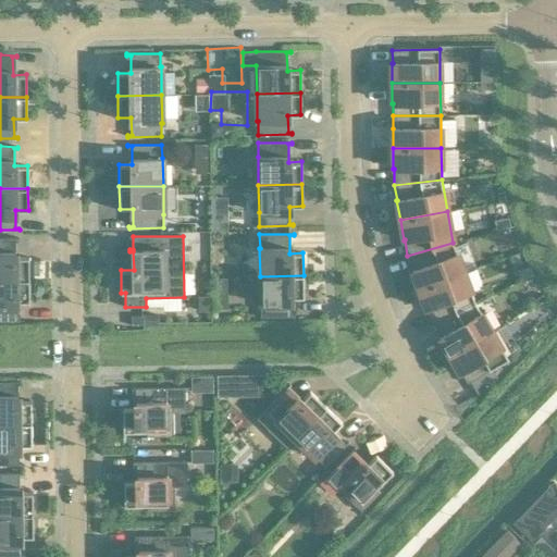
[(20,238),(0,238),(0,280),(29,280),(28,257),(15,258),(15,239),(20,239),(20,238)]
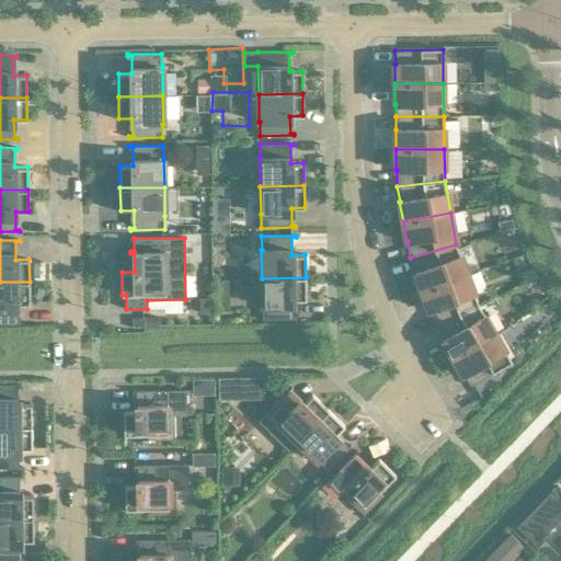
[(468,275),(456,244),(410,258),(415,272),(415,273),(422,292),(468,275)]
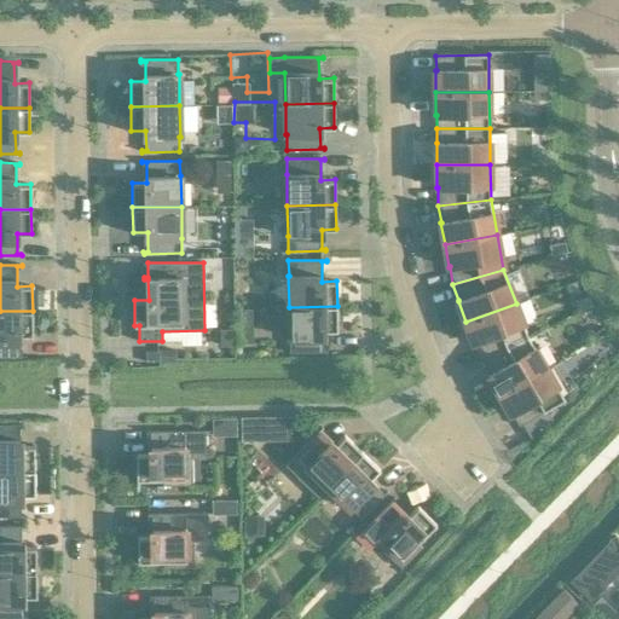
[(516,304),(466,322),(474,343),(474,342),(480,359),(528,337),(516,304)]
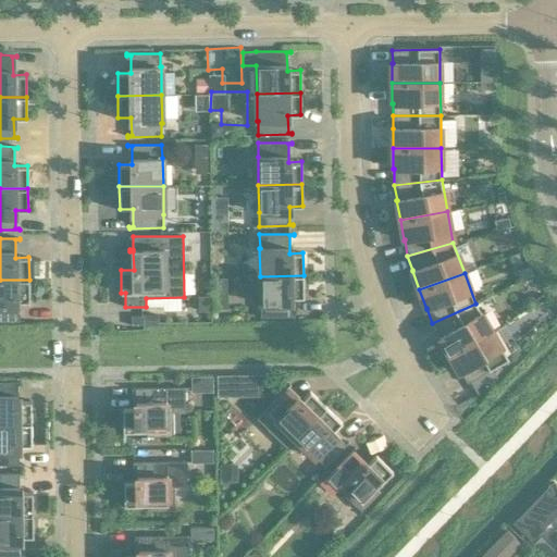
[(304,297),(304,275),(260,276),(260,304),(261,318),(295,317),(295,316),(291,316),(291,298),(304,297)]
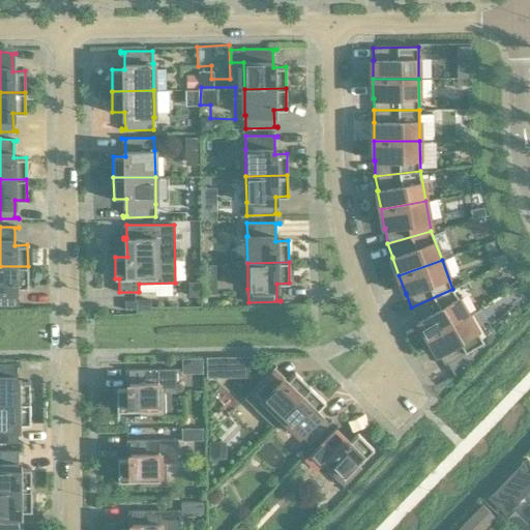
[(28,266),(0,266),(0,305),(20,305),(20,304),(16,304),(16,287),(28,287),(28,266)]
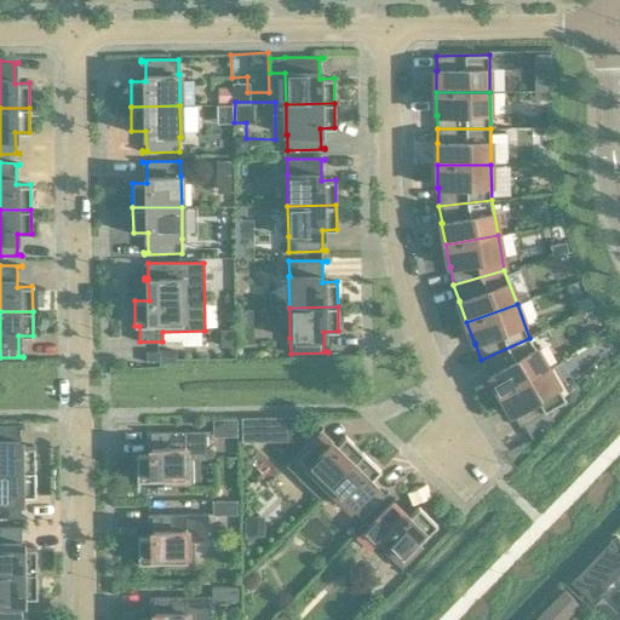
[(547,368),(529,338),(481,360),(491,375),(489,375),(500,395),(547,368)]
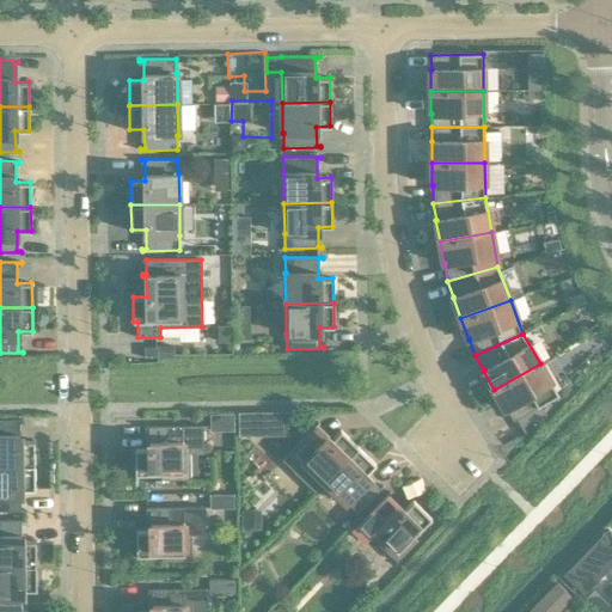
[(558,396),(540,363),(494,390),(506,409),(513,421),(558,396)]
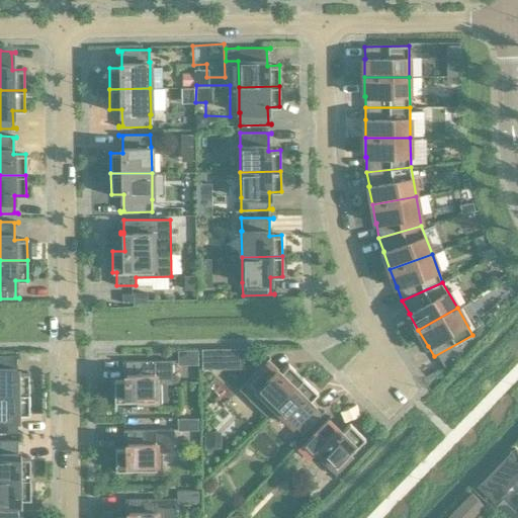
[(202,348),(203,364),(223,364),(223,348),(202,348)]
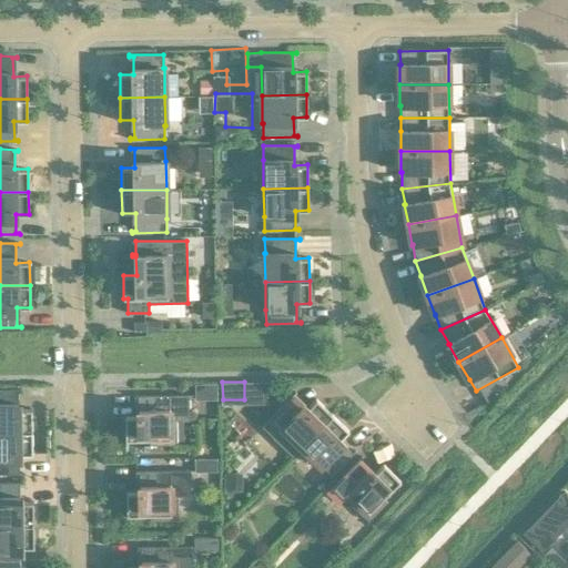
[(0,432),(32,432),(31,408),(18,409),(18,391),(22,391),(22,389),(0,389),(0,432)]
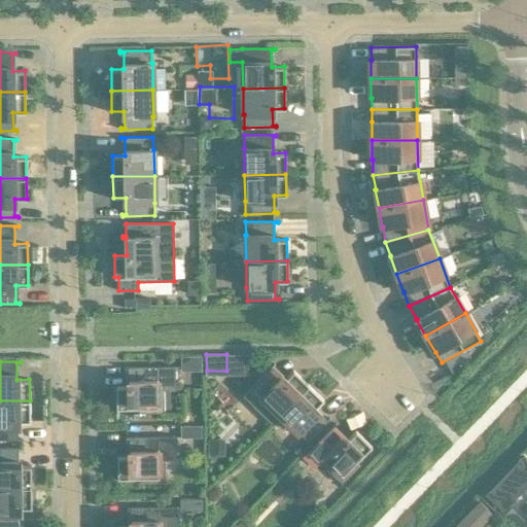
[(274,363),(252,387),(243,396),(271,423),(280,415),(309,385),(293,370),(284,379),(273,367),(275,364),(274,363)]
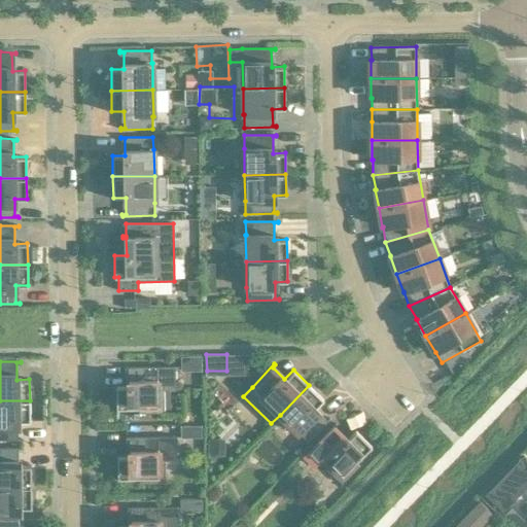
[(176,366),(156,366),(125,367),(125,369),(128,369),(129,386),(116,386),(116,409),(138,408),(139,413),(164,413),(164,390),(176,390),(176,366)]
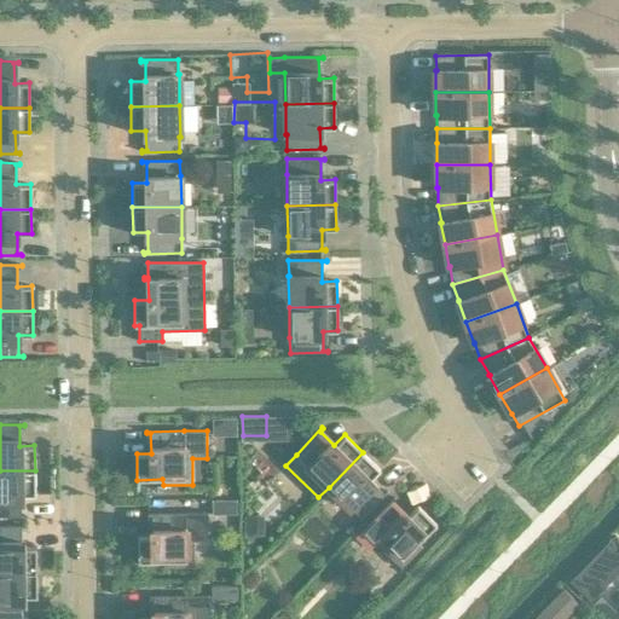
[(363,452),(329,487),(351,509),(352,508),(362,519),(388,491),(387,491),(385,493),(370,480),(380,469),(363,452)]
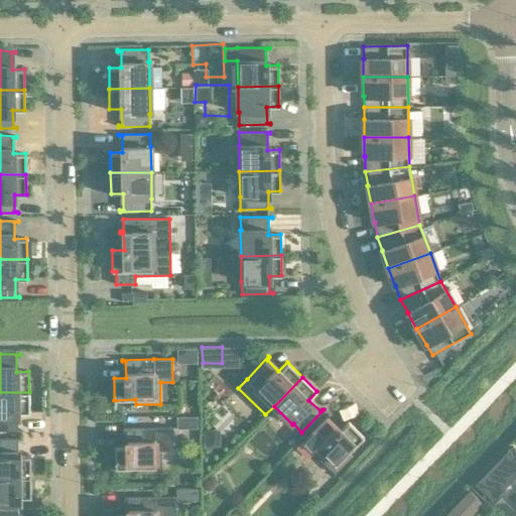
[(29,392),(0,392),(0,430),(21,430),(21,429),(17,429),(17,412),(29,412),(29,392)]
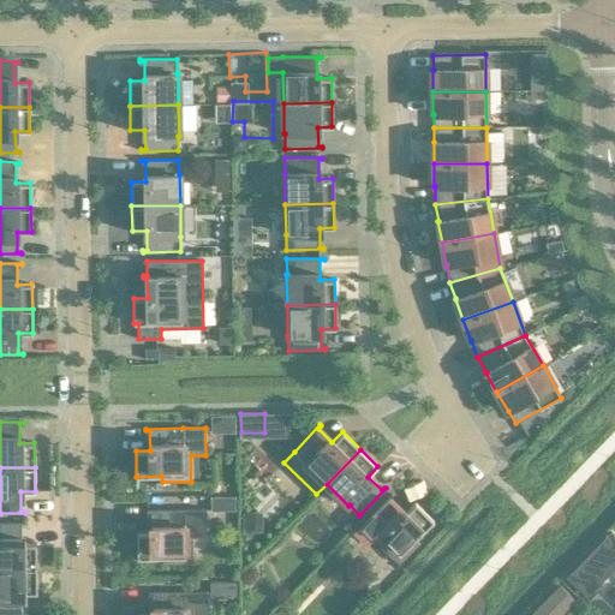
[(419,543),(416,538),(434,520),(415,502),(405,513),(390,499),(393,495),(392,494),(356,532),(368,543),(377,533),(384,539),(380,545),(399,563),(419,543)]
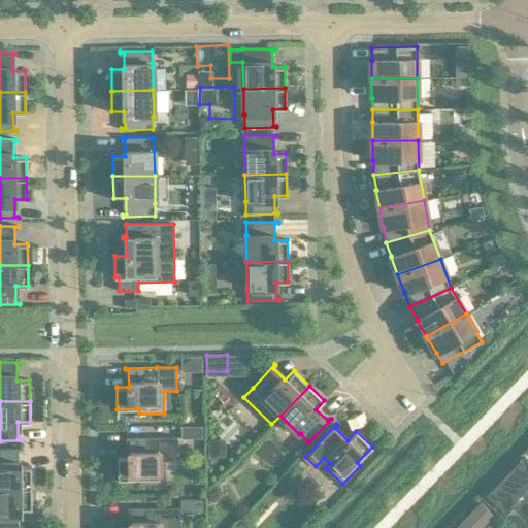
[(165,484),(165,461),(176,461),(176,437),(126,438),(126,439),(129,439),(130,457),(118,457),(118,480),(140,479),(140,484),(165,484)]
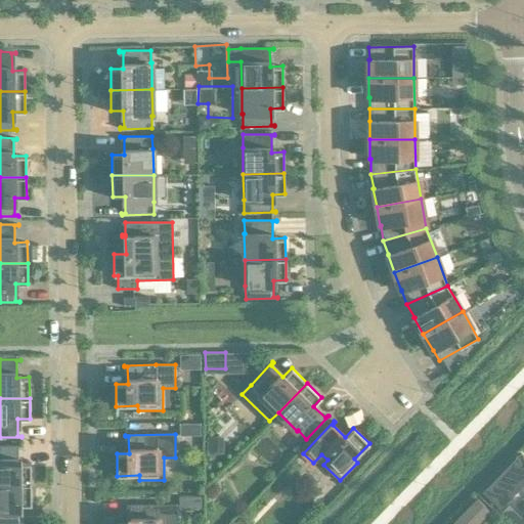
[(0,484),(31,484),(31,463),(18,463),(17,446),(22,446),(22,445),(0,445),(0,484)]
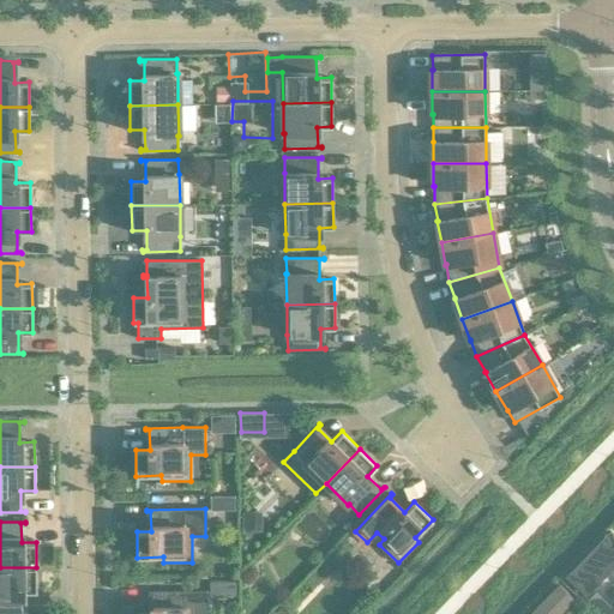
[(566,578),(583,595),(613,563),(613,537),(611,534),(566,578)]
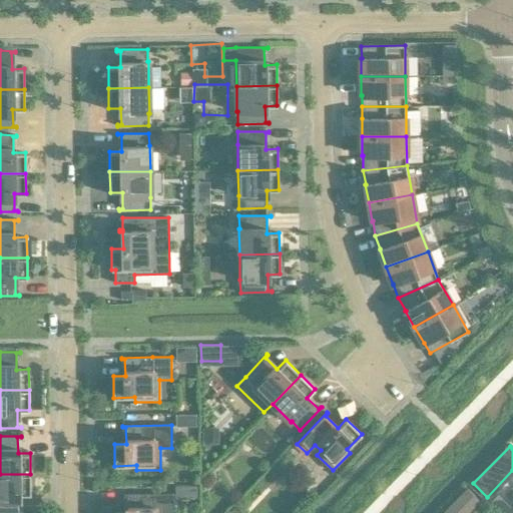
[(30,474),(0,474),(0,512),(22,512),(22,511),(18,511),(18,494),(30,494),(30,474)]
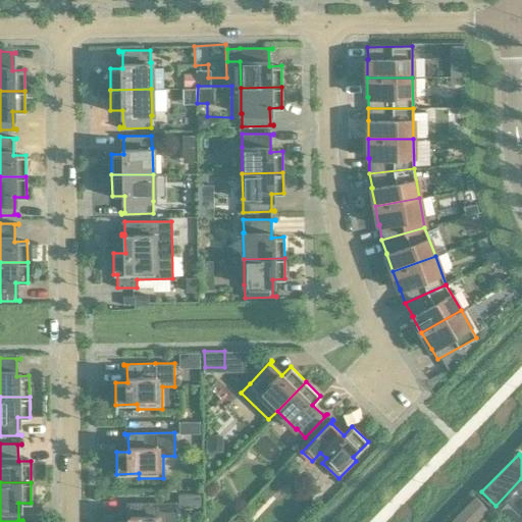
[(179,503),(198,504),(199,492),(180,491),(179,503)]
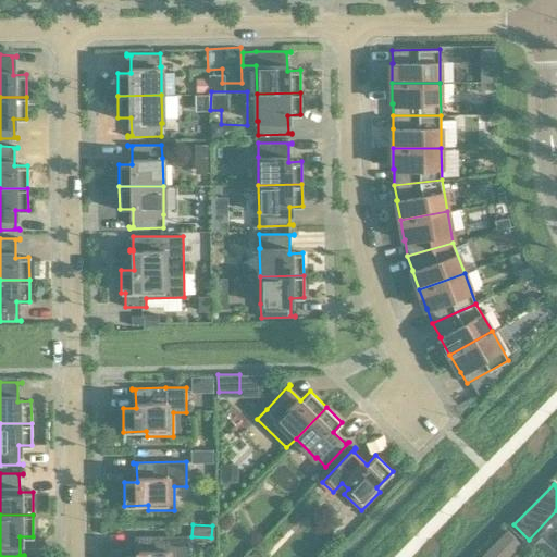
[(502,527),(494,537),(507,546),(514,534),(502,527)]
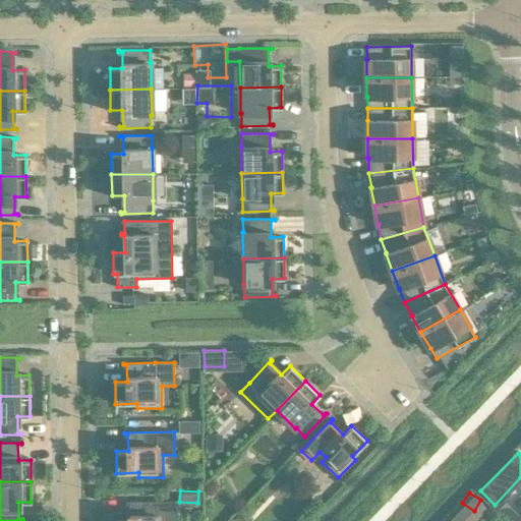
[(157,520),(158,514),(157,514),(157,501),(125,502),(125,503),(129,503),(129,520),(117,520),(116,520),(157,520)]
